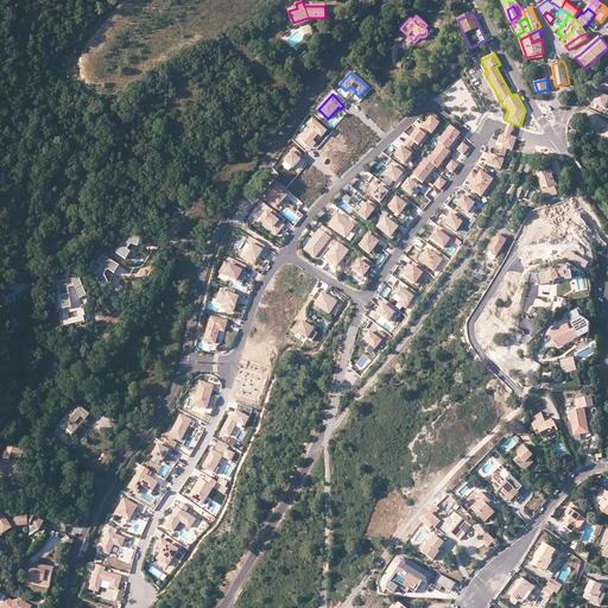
[(422,126),(419,130),(425,134),(428,131),(431,134),(439,124),(431,118),(428,121),(424,127),(422,126)]
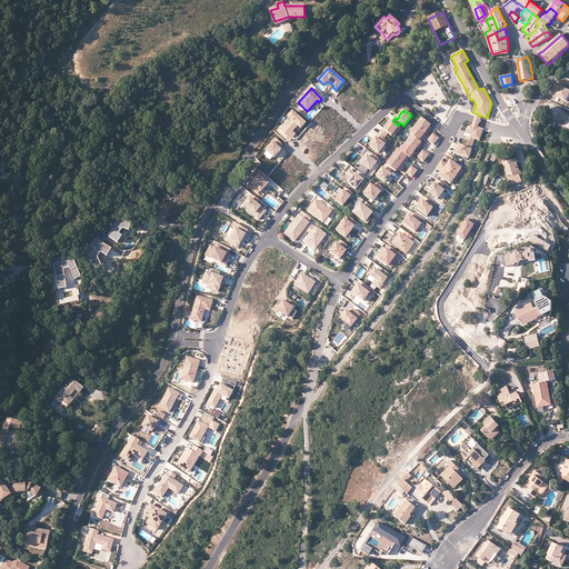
[(279,130),(288,138),(292,132),(296,129),(298,126),(301,129),(306,123),(292,112),(288,118),(291,121),(286,127),(283,125),(279,130)]
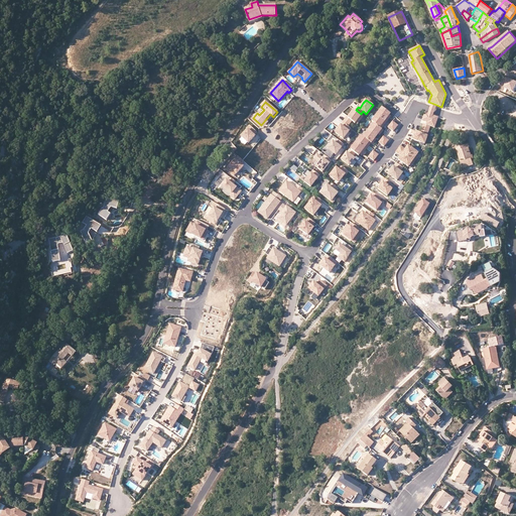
[(436,105),(431,103),(429,109),(428,114),(432,115),(434,111),(436,105)]
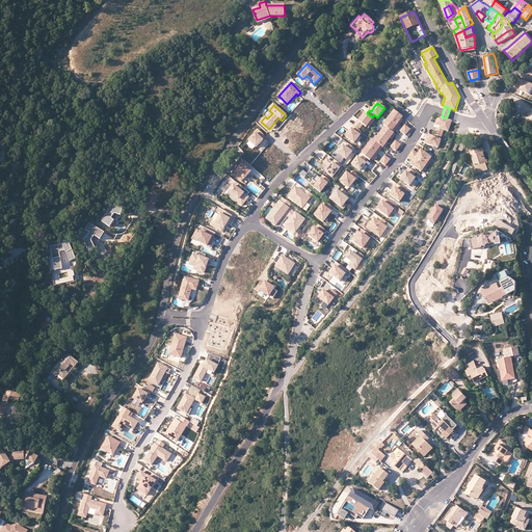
[(401,117),(402,116),(394,110),(389,117),(397,124),(401,117)]
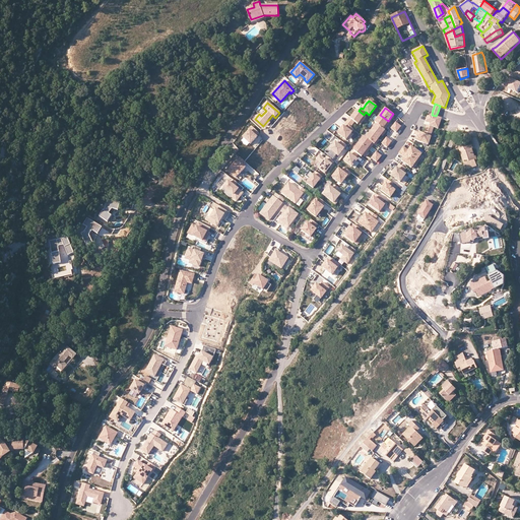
[(359,111),(358,110),(353,114),(350,119),(354,122),(358,124),(364,116),(364,115),(359,111)]
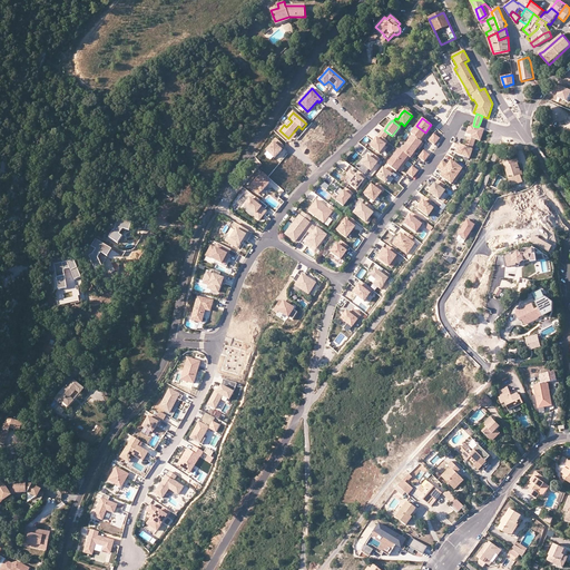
[(464,146),(472,149),(475,139),(480,140),(484,129),(478,127),(473,126),(470,125),(467,134),(472,135),(471,137),(468,136),(464,146)]
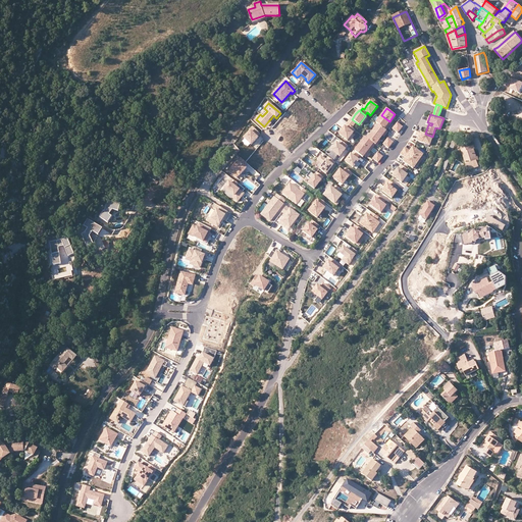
[(386,126),(389,121),(381,115),(376,122),(378,124),(384,128),(386,126)]
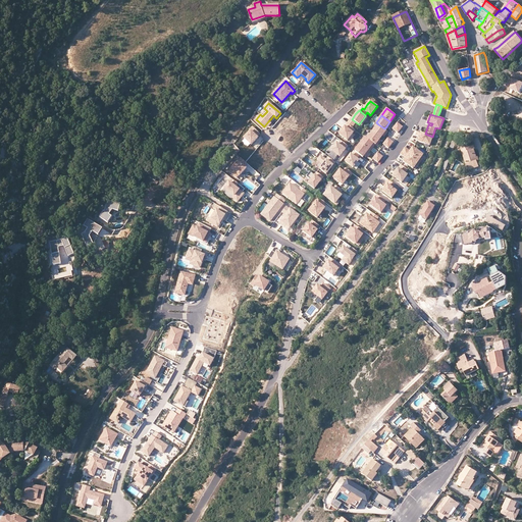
[(365,116),(359,124),(361,125),(367,117),(365,116)]
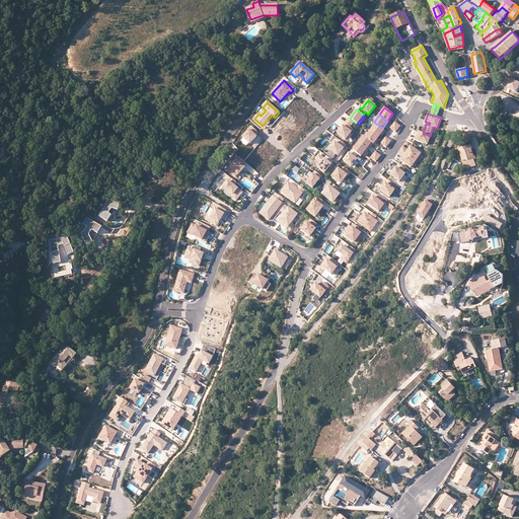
[(351,127),(346,123),(342,128),(338,133),(346,139),(351,132),(349,130),(351,127)]
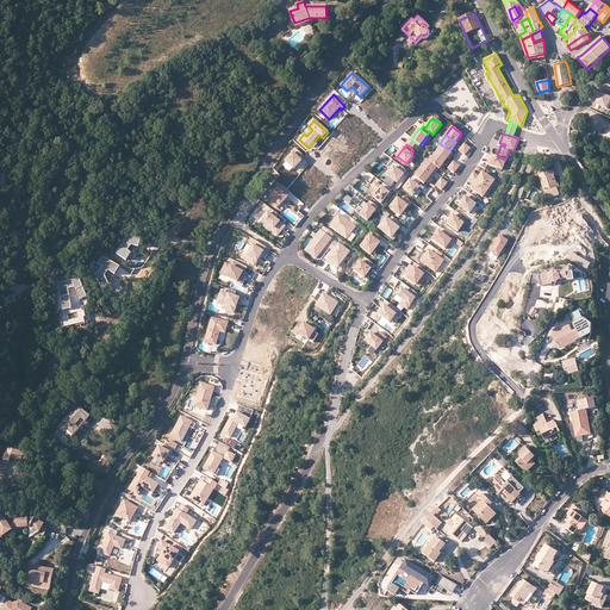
[(450,154),(452,153),(452,151),(449,150),(442,145),(436,153),(446,161),(447,159),(450,154)]
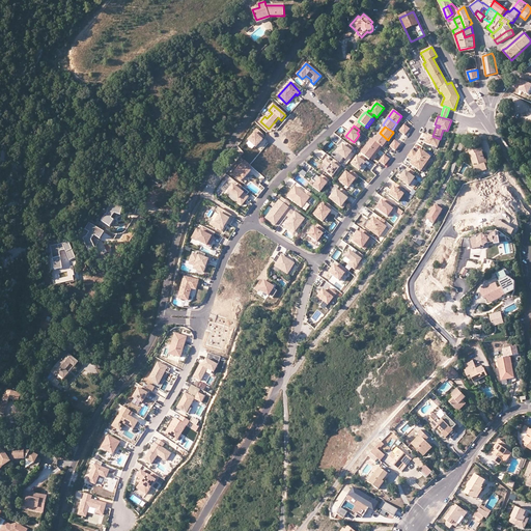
[(257,129),(254,133),(255,133),(249,140),(256,147),(258,144),(262,140),(261,139),(264,136),(257,129)]
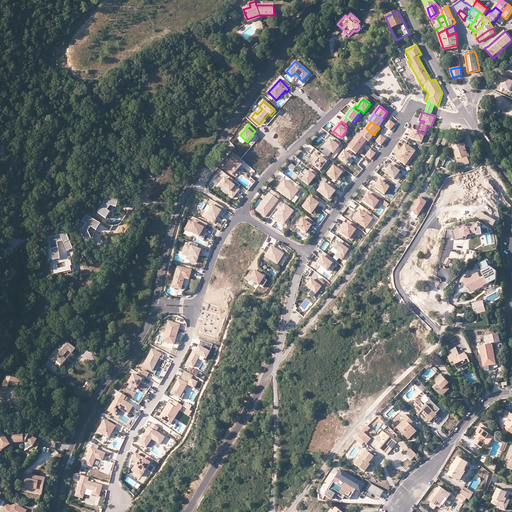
[(372,136),(374,135),(366,128),(360,135),(366,140),(368,141),(368,142),(370,139),(372,136)]
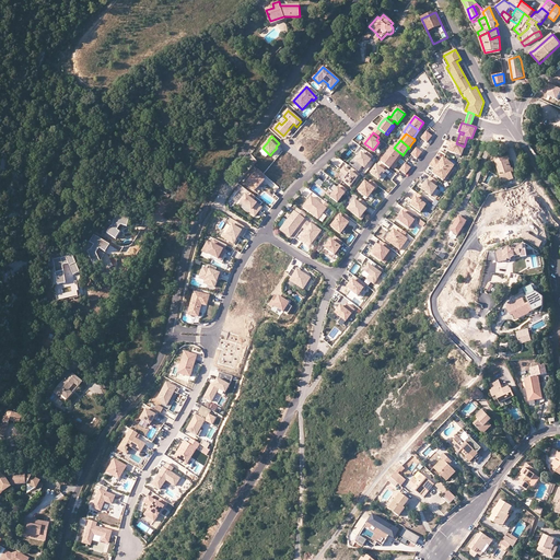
[(464,147),(456,143),(447,140),(446,144),(450,146),(450,148),(448,151),(461,155),(464,147)]
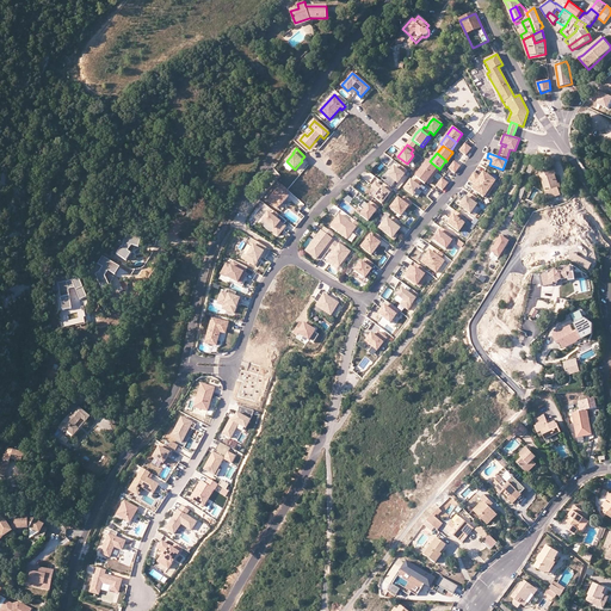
[(437,167),(430,161),(427,160),(421,168),(431,176),(436,168),(437,167)]
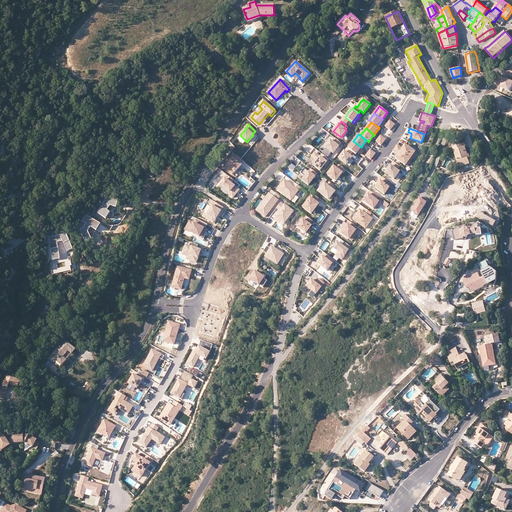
[(247,142),(240,135),(237,138),(244,145),(247,142)]
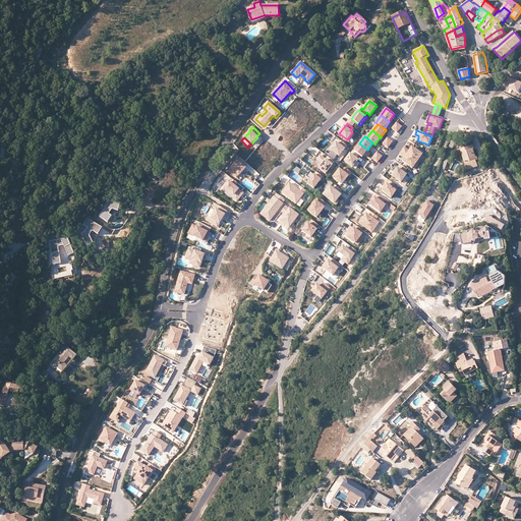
[(347,145),(341,140),(339,143),(336,142),(333,148),(331,150),(339,156),(347,145)]
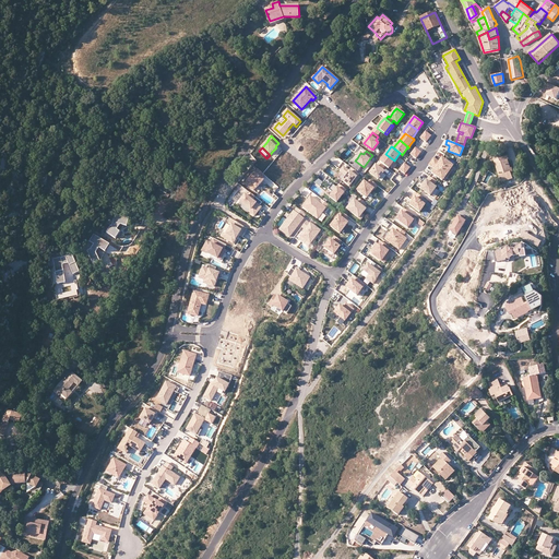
[(394,161),(385,154),(380,162),(385,166),(389,168),(390,166),(391,165),(394,161)]
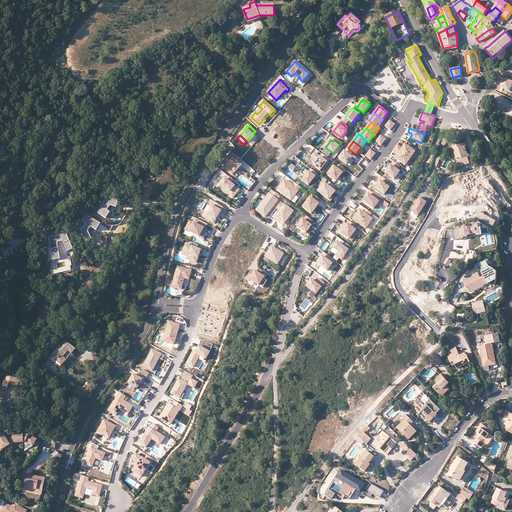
[(464,142),(453,146),(460,167),(470,163),(468,157),(465,147),(466,146),(464,142)]
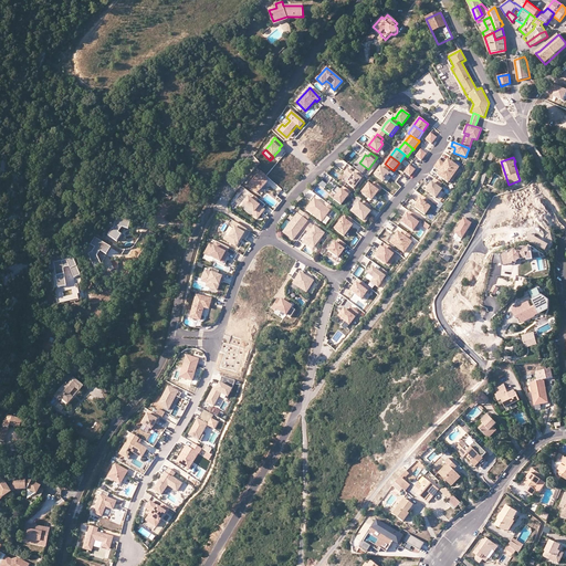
[(456,170),(459,167),(448,159),(447,161),(446,164),(439,159),(437,163),(453,175),(456,170)]
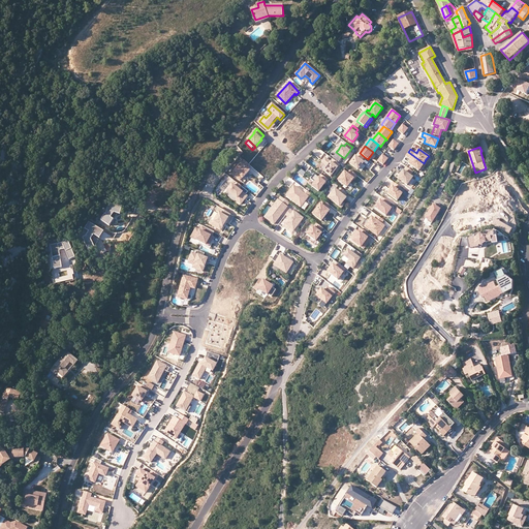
[(362,160),(365,157),(360,153),(359,152),(350,163),(358,169),(362,164),(364,162),(362,160)]
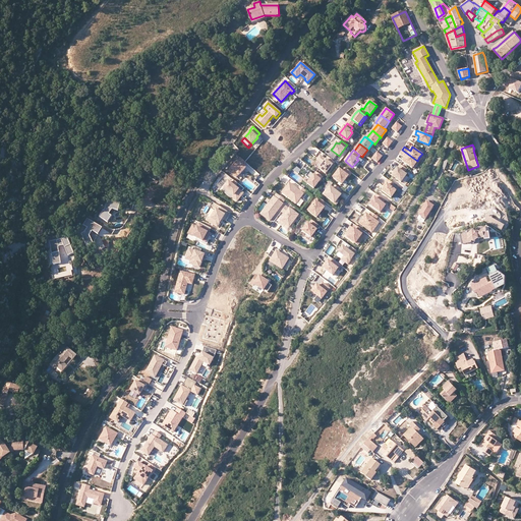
[(414,164),(417,161),(402,150),(400,154),(405,157),(404,159),(402,161),(412,168),(414,164)]
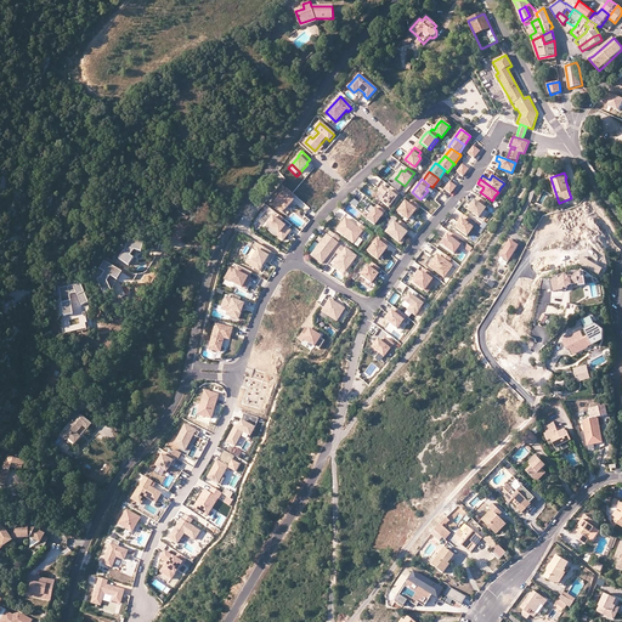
[(383,186),(379,191),(385,196),(384,197),(382,201),(389,207),(400,193),(394,188),(390,192),(389,191),(383,186)]
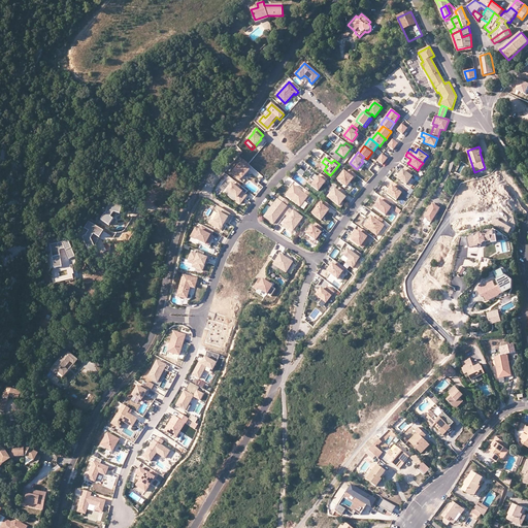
[(249,164),(243,160),(232,173),(239,179),(241,176),(242,177),(246,173),(249,170),(245,168),(249,164)]
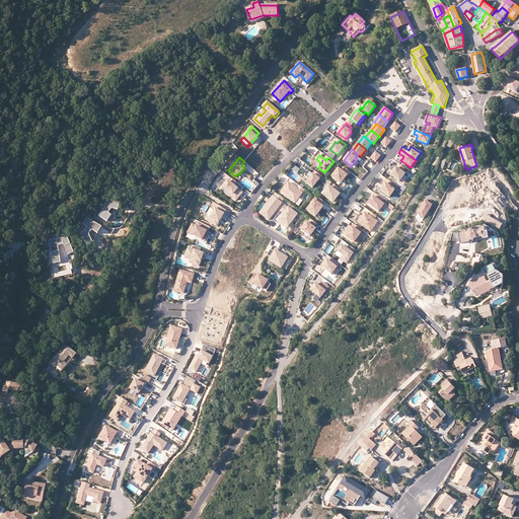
[(348,175),(351,172),(344,167),(341,170),(339,168),(331,176),(341,183),(344,179),(347,175),(348,175)]
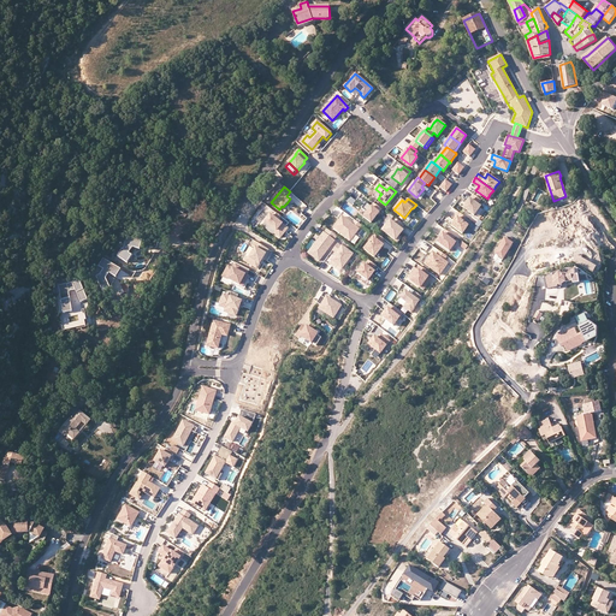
[(480,206),(471,199),(467,203),(465,207),(474,214),(480,206)]
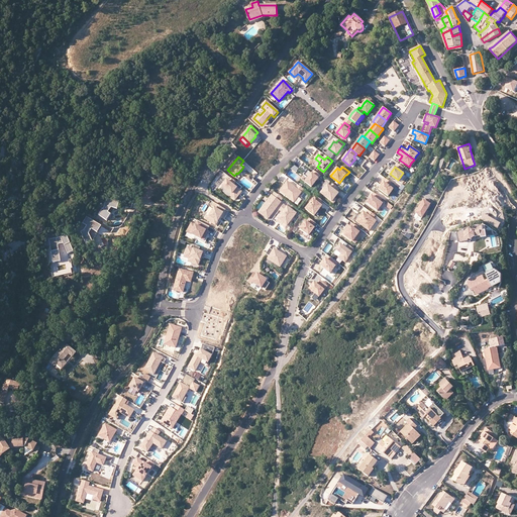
[(312,174),(307,170),(305,173),(304,175),(308,178),(305,182),(311,187),(320,175),(314,171),(312,174)]
